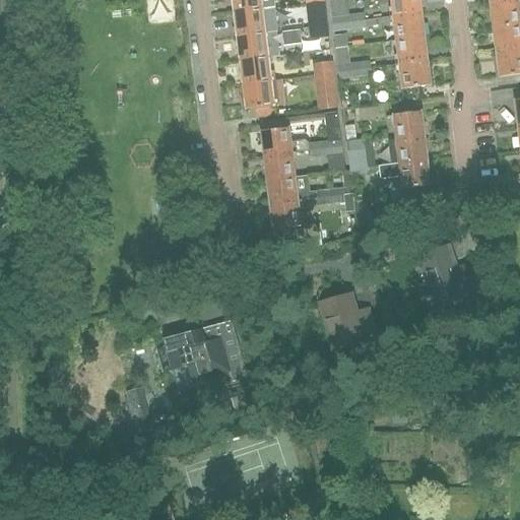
[(261,0),(233,0),(235,12),(263,9),(261,0)]
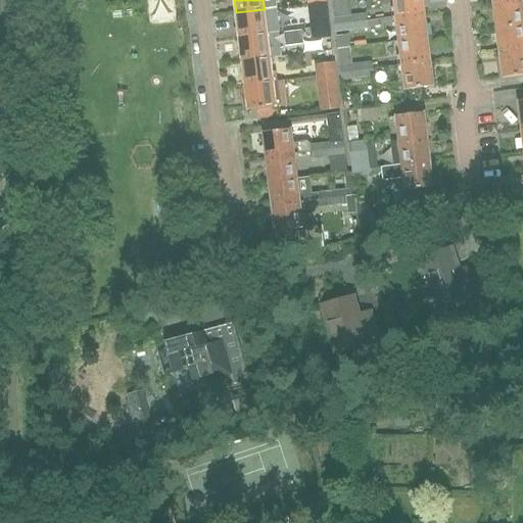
[(423,0),(394,0),(396,15),(425,12),(423,0)]
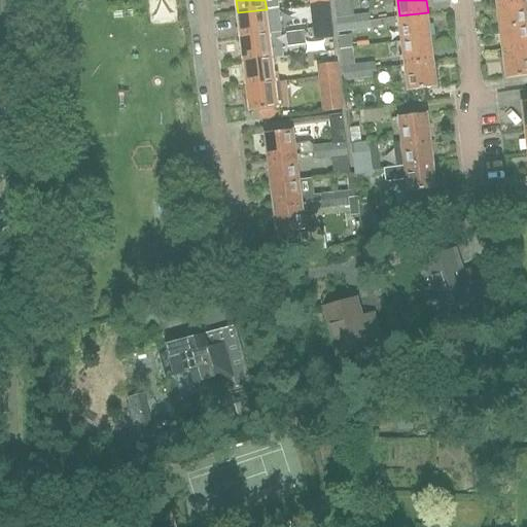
[(526,24),(526,7),(526,0),(524,0),(498,3),(501,28),(526,24)]
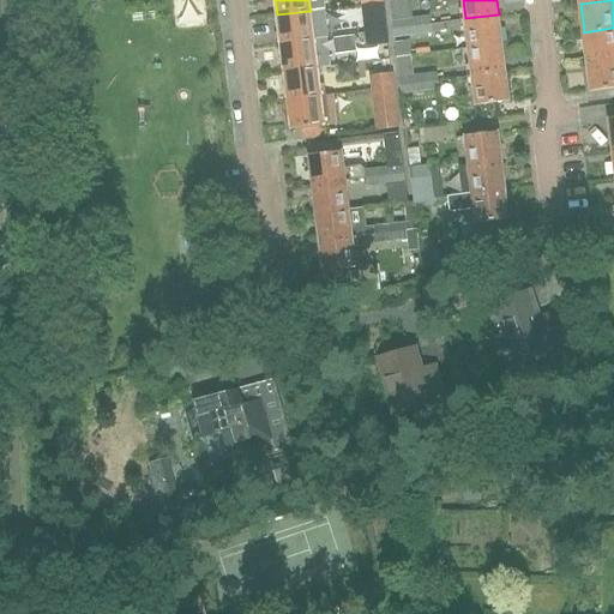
[(311,11),(277,14),(281,43),(314,40),(311,11)]
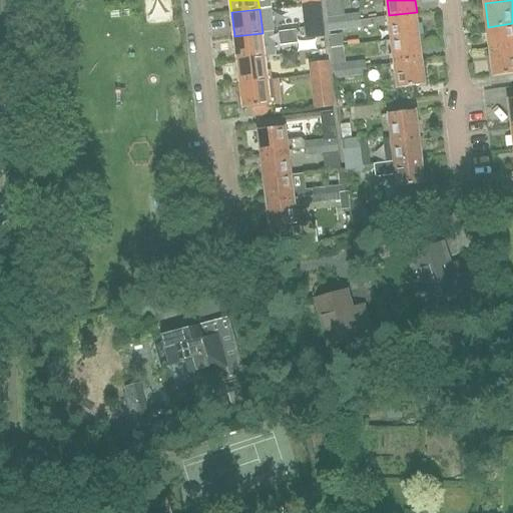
[(420,36),(417,12),(389,15),(392,39),(420,36)]
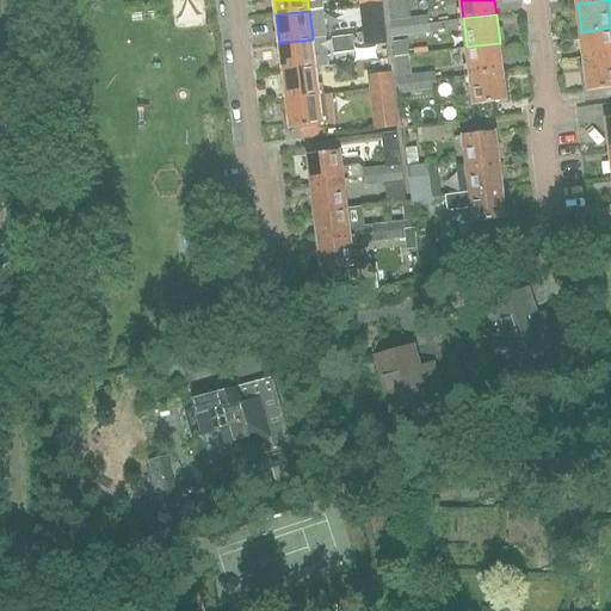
[(409,18),(412,36),(431,34),(429,16),(409,18)]
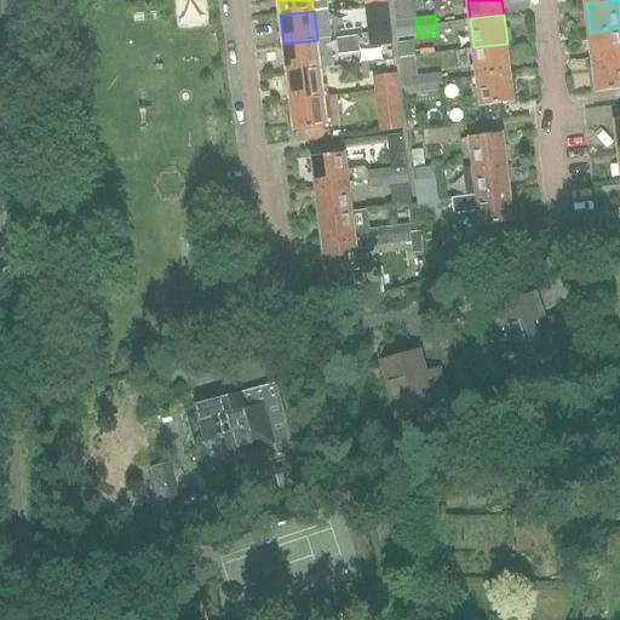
[(390,17),(367,19),(368,33),(391,30),(390,17)]
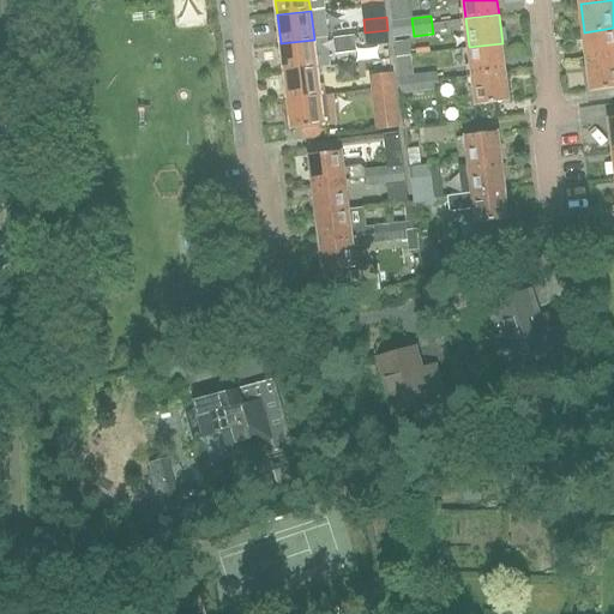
[(414,36),(411,18),(392,20),(395,38),(414,36)]
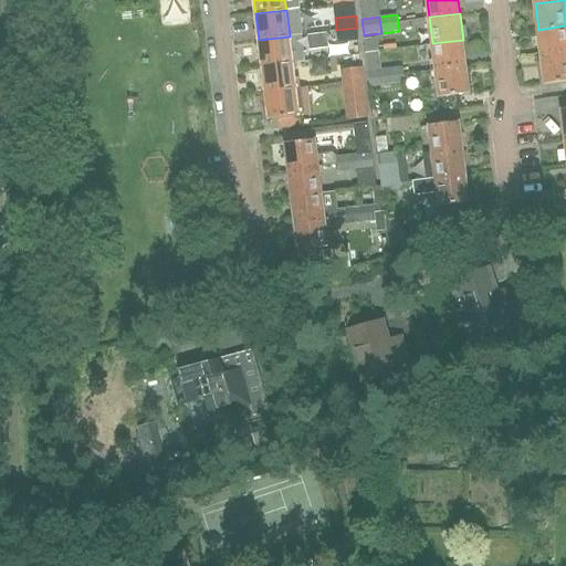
[(565,25),(538,30),(542,56),(565,53),(565,25)]
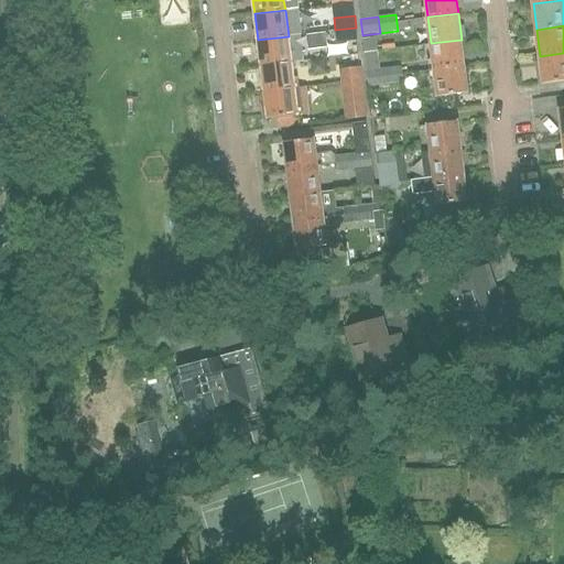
[(356,28),(335,30),(337,43),(357,41),(356,28)]
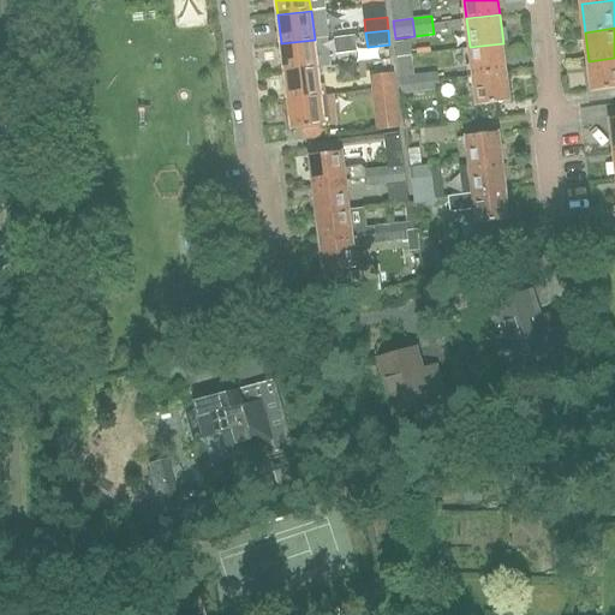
[(315,40),(281,43),(285,71),(318,66),(330,65),(327,37),(315,40)]
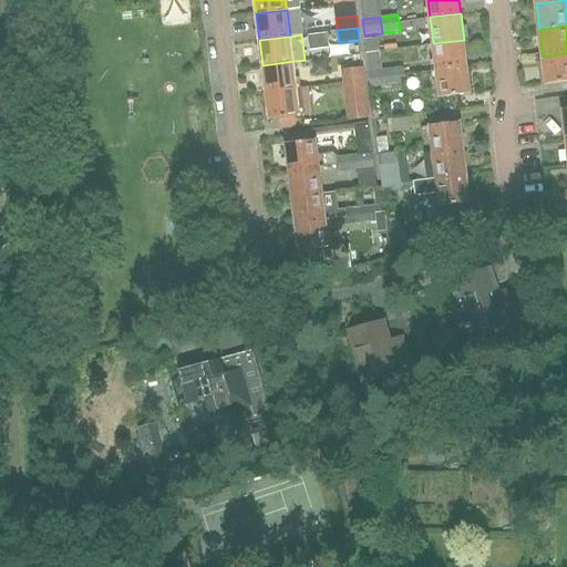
[(467,65),(464,40),(433,43),(435,70),(467,65)]
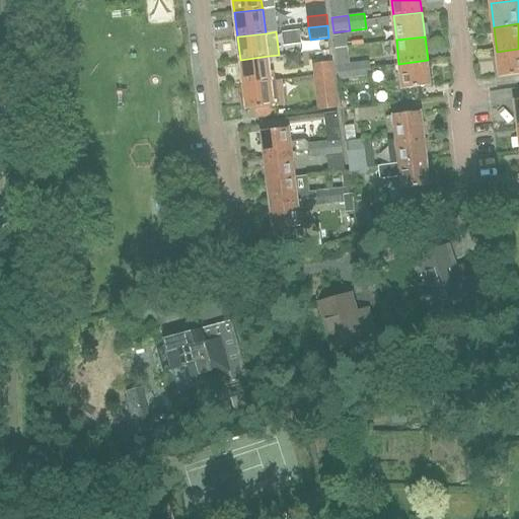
[(518,49),(497,52),(500,76),(518,74),(518,49)]
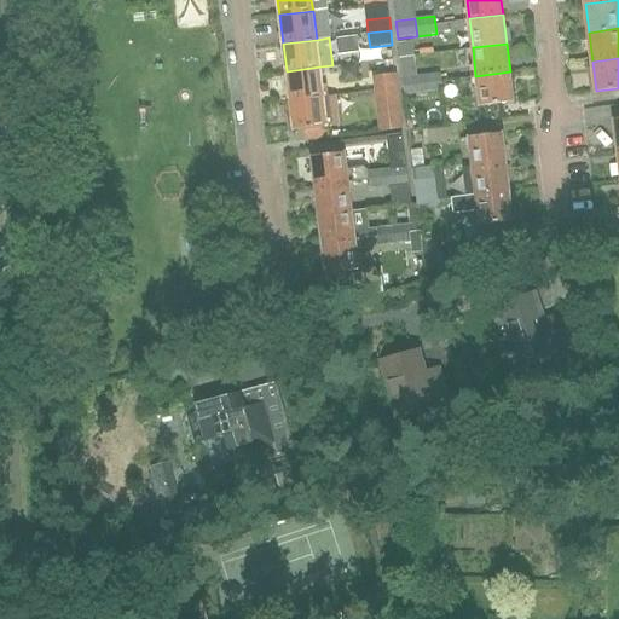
[(320,67),(287,71),(290,98),(324,93),(320,67)]
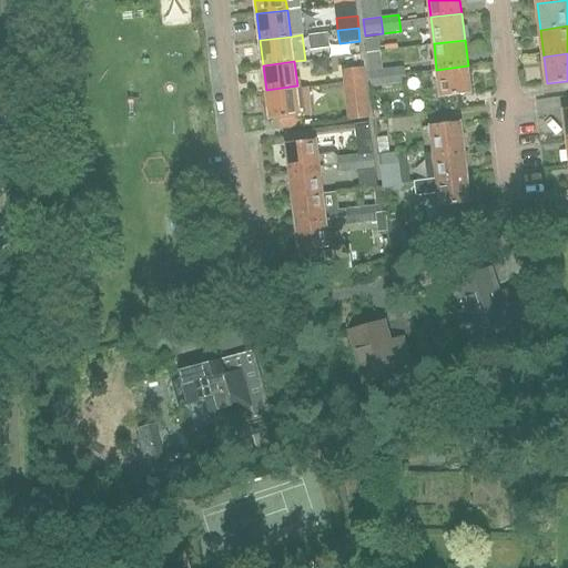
[(468,66),(436,70),(439,97),(472,93),(468,66)]
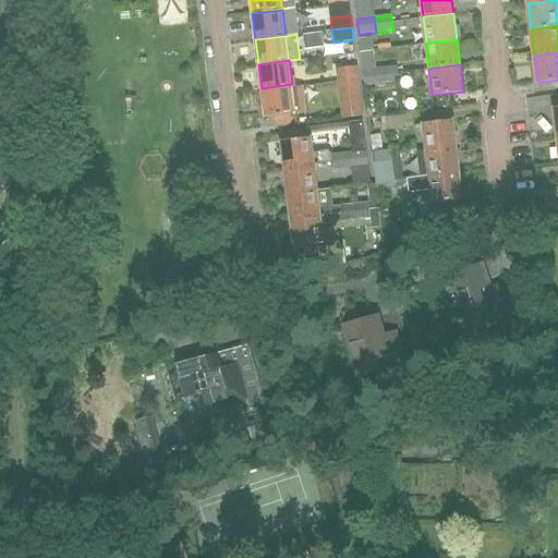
[(380,68),(383,84),(399,81),(397,65),(380,68)]
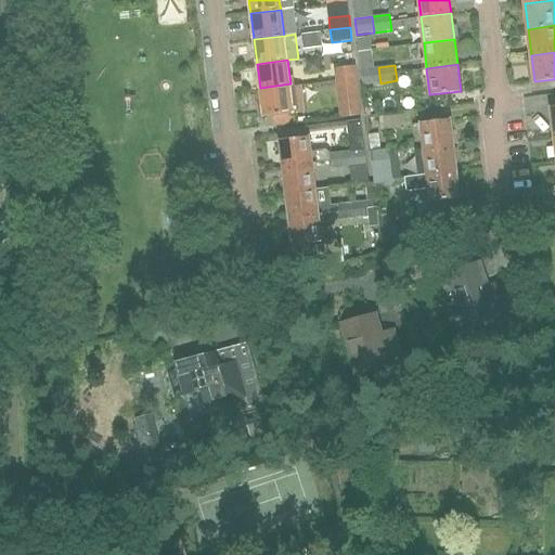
[(355,66),(335,68),(336,80),(357,78),(355,66)]
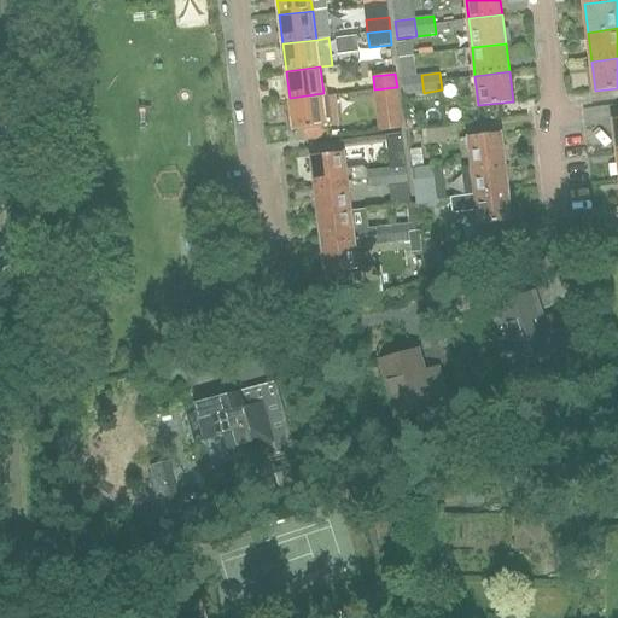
[(424,93),(421,75),(402,77),(404,95),(424,93)]
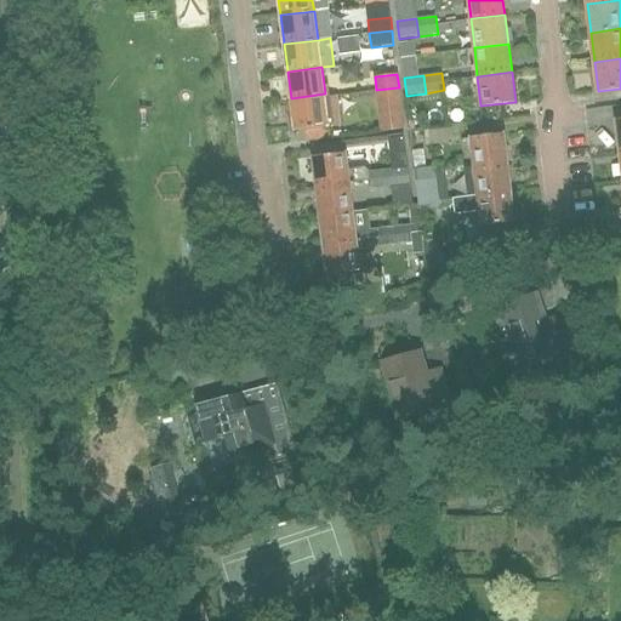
[(399,87),(376,90),(377,103),(400,101),(399,87)]
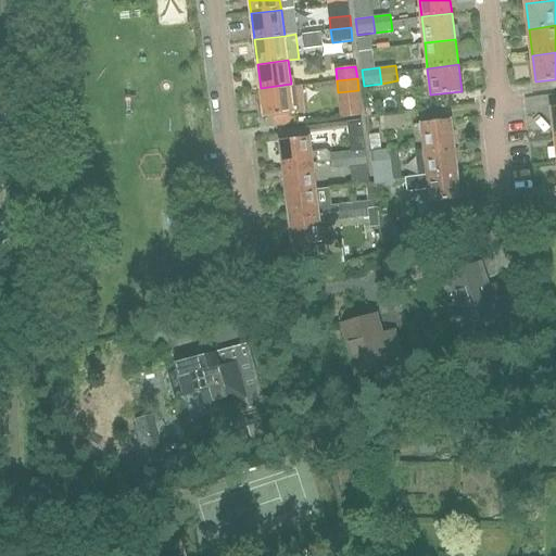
[(291,84),(261,88),(265,116),(305,111),(302,83),(291,84)]
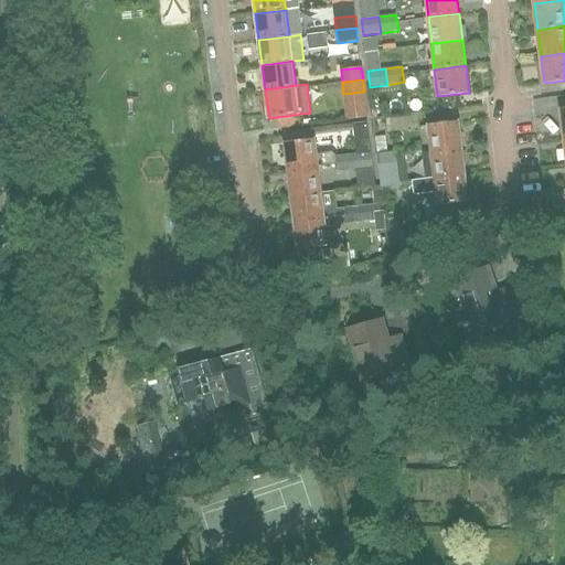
[(548,94),(524,95),(525,130),(548,130),(548,94)]
